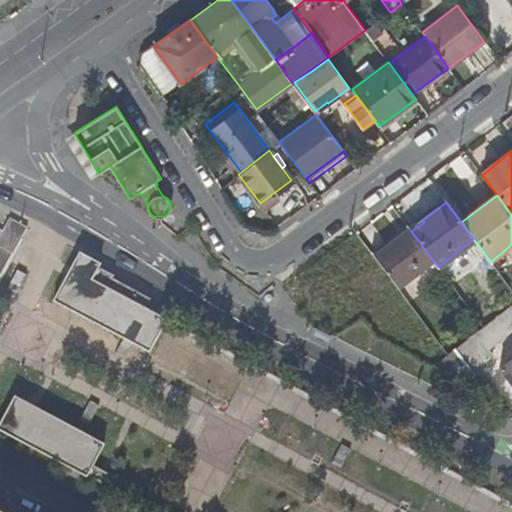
[(0,279),(27,228),(10,217),(3,231),(0,229),(0,279)]
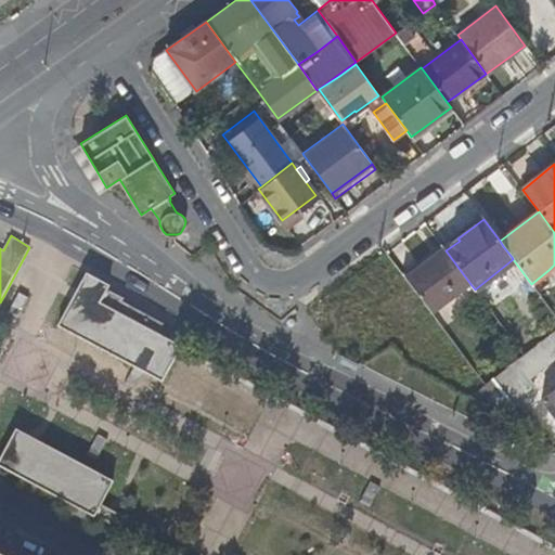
[(401,272),(404,276),(443,247),(440,243),(401,272)]
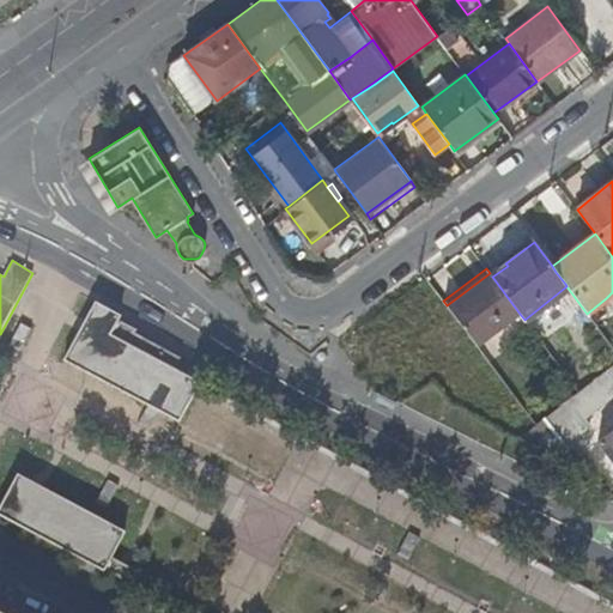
[(475,345),(520,314),(492,277),(491,274),(490,273),(447,305),(475,345)]
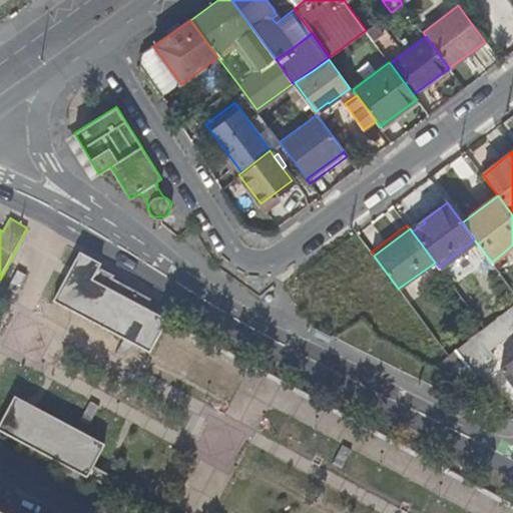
[(100,264),(80,253),(54,302),(124,338),(133,343),(148,351),(165,320),(91,281),(100,264)]
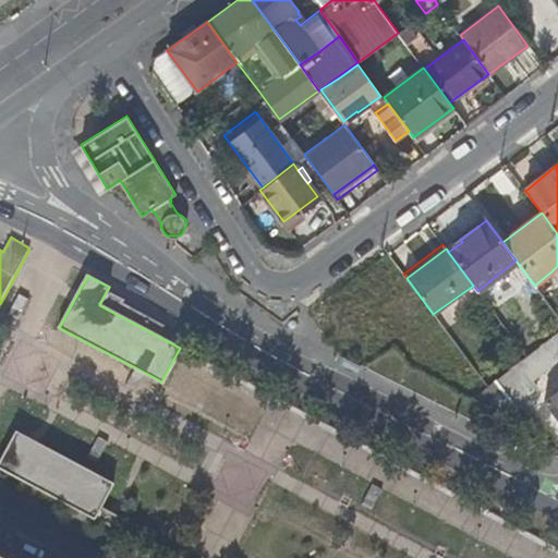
[(28,300),(19,294),(8,315),(17,320),(28,300)]
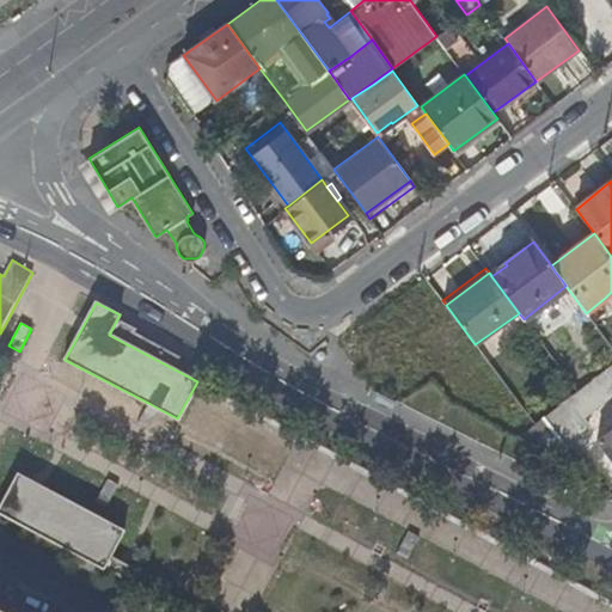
[(326,341),(323,336),(310,347),(314,352),(326,341)]
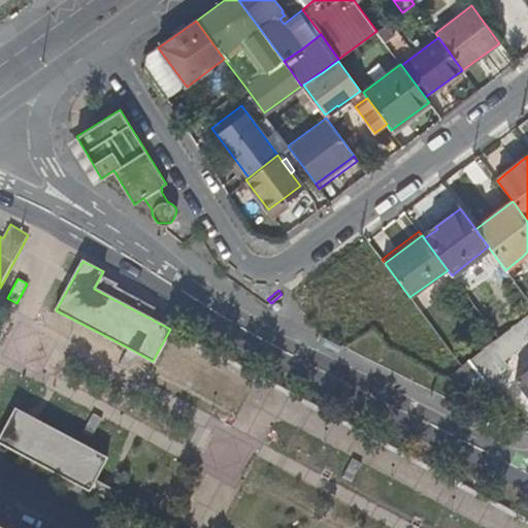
[(500,354),(527,331),(527,311),(497,337),(468,359),(486,382),(504,367),(499,361),(500,354)]
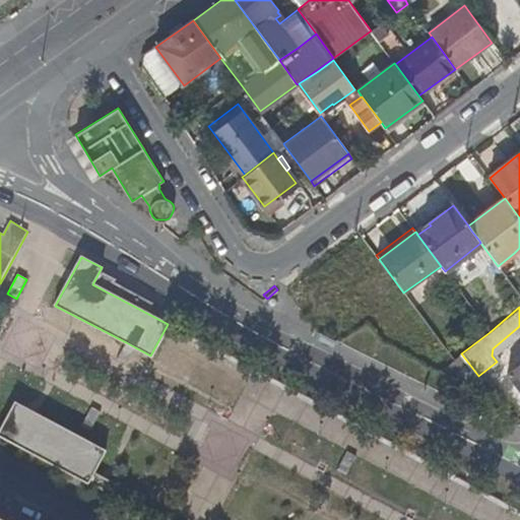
[(117,362),(126,366),(135,347),(126,342),(117,362)]
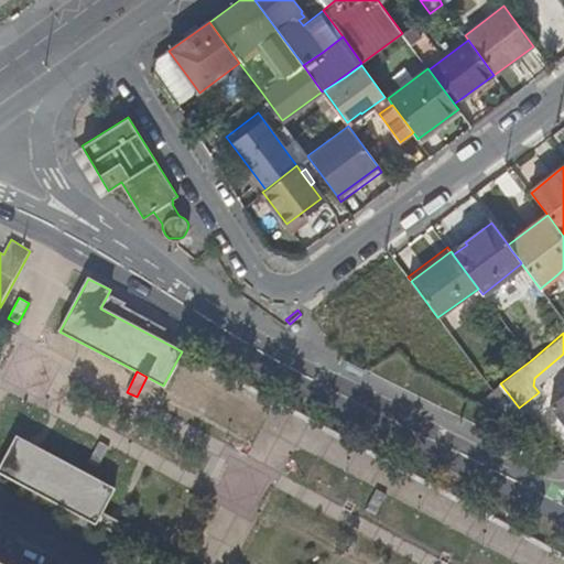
[(54,381),(63,386),(66,379),(57,375),(54,381)]
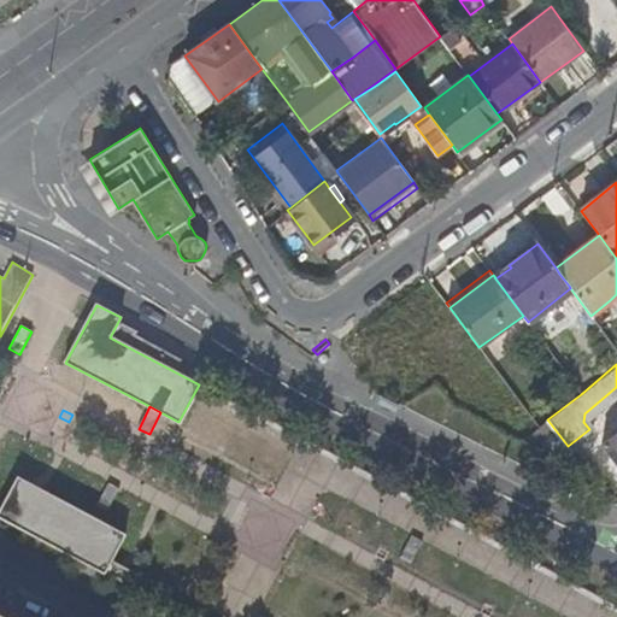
[(53,430),(62,435),(65,428),(57,423),(53,430)]
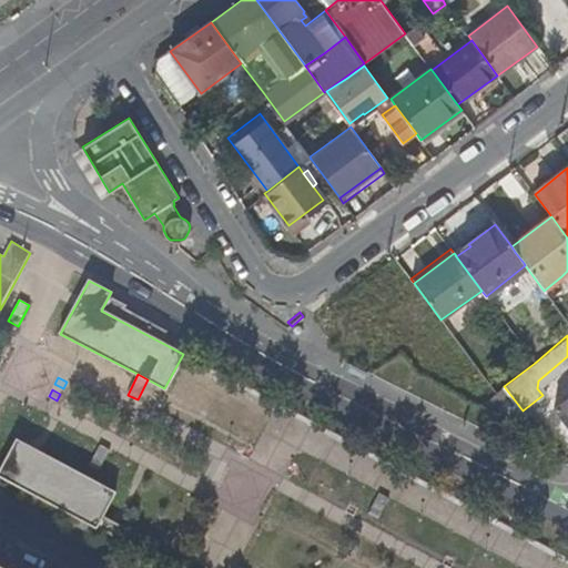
[(567,397),(554,408),(567,427),(567,397)]
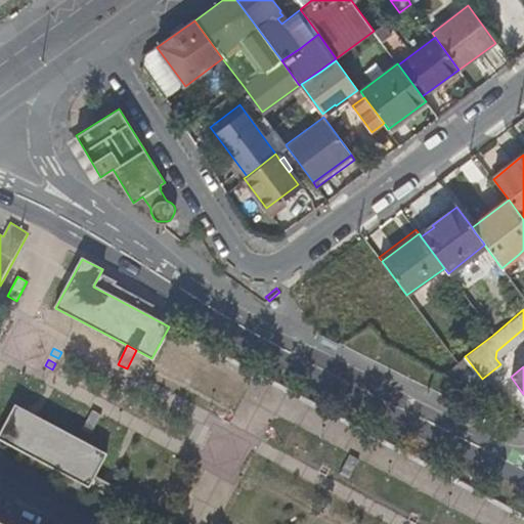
[(287,402),(294,406),(298,400),(290,396),(287,402)]
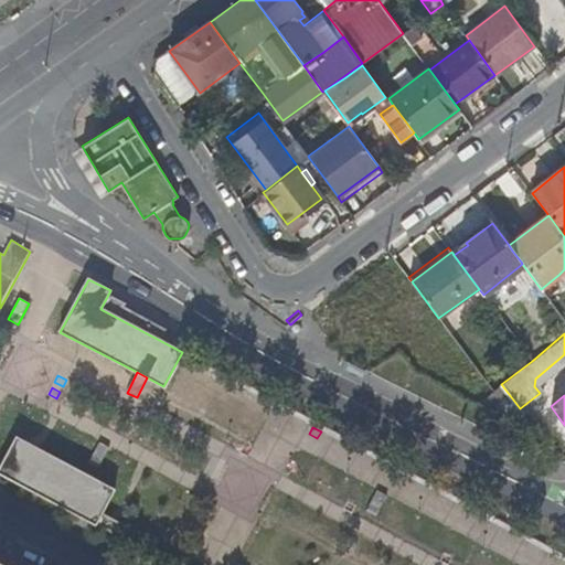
[(114,490),(17,439),(0,470),(0,473),(96,524),(114,490)]
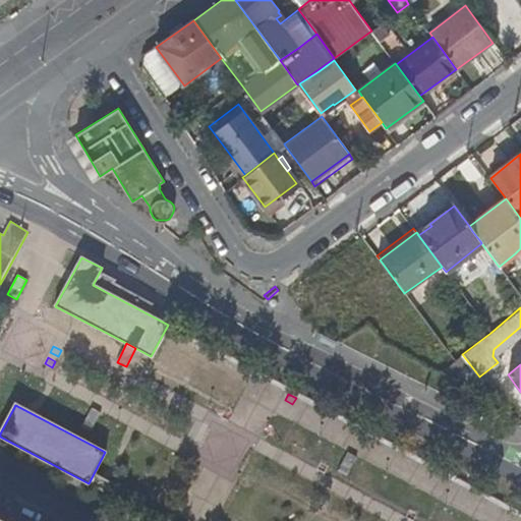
[(82,428),(92,432),(102,413),(93,408),(82,428)]
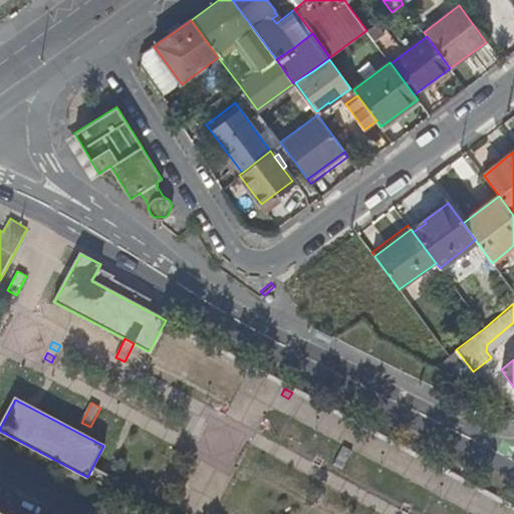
[(195,427),(202,430),(205,425),(198,421),(195,427)]
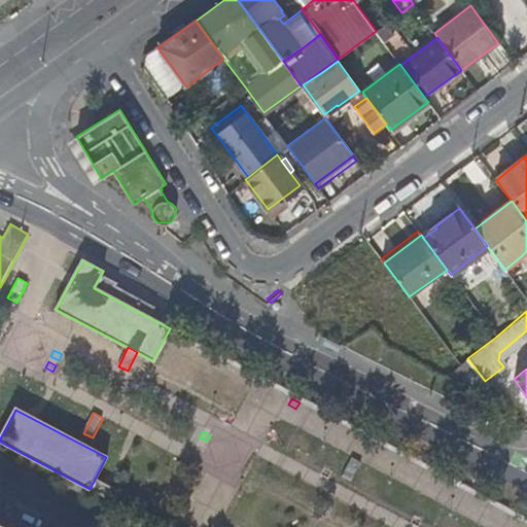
[(195,448),(202,452),(205,446),(198,442),(195,448)]
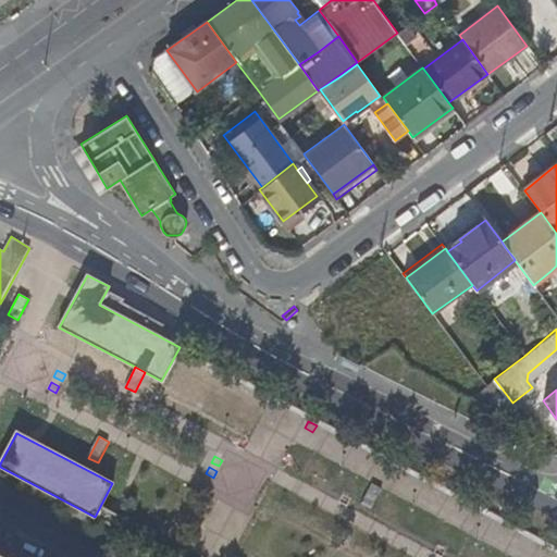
[(382,489),(372,484),(362,505),(371,509),(382,489)]
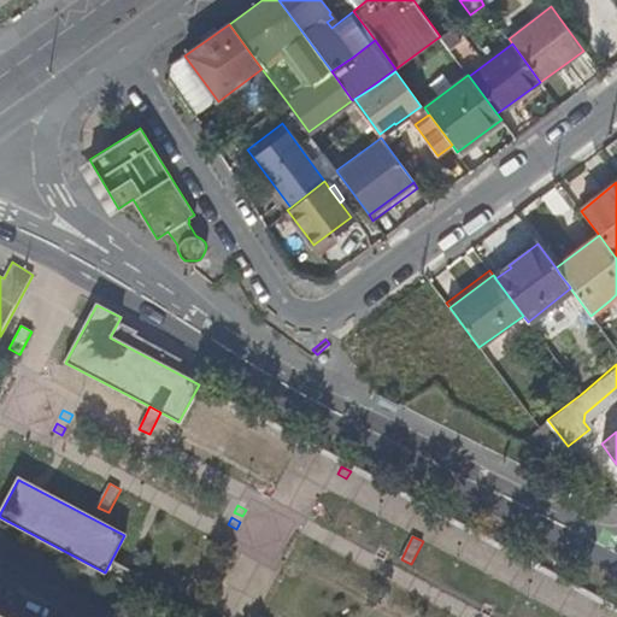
[(509,565),(517,570),(522,563),(512,558),(509,565)]
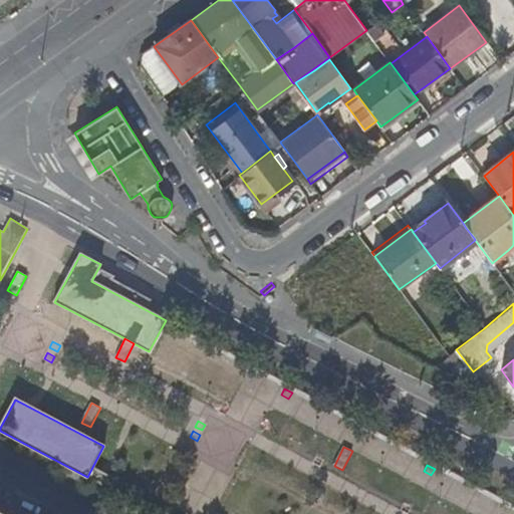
[(481,501),(488,505),(492,499),(484,495),(481,501)]
